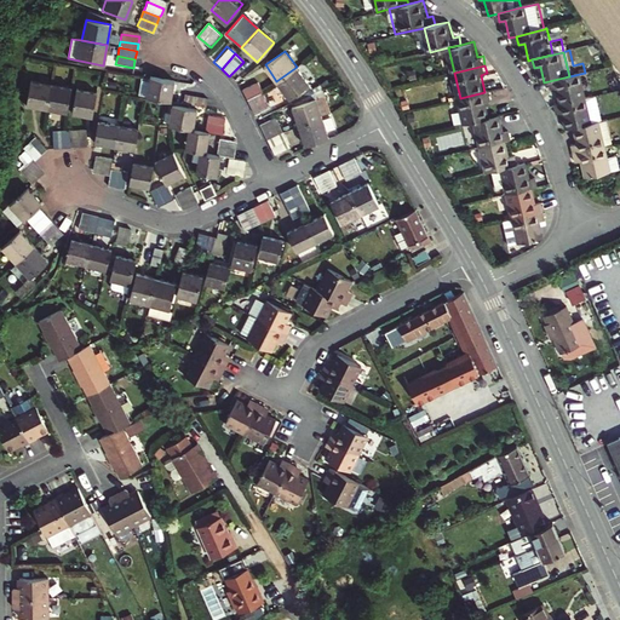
[(288,99),(309,85),(297,67),(276,81),(288,99)]
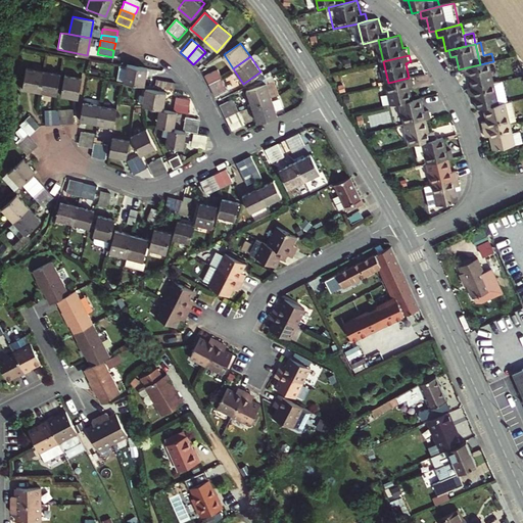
[(477,89),(498,84),(493,61),(480,64),(467,67),(468,76),(474,74),(477,89)]
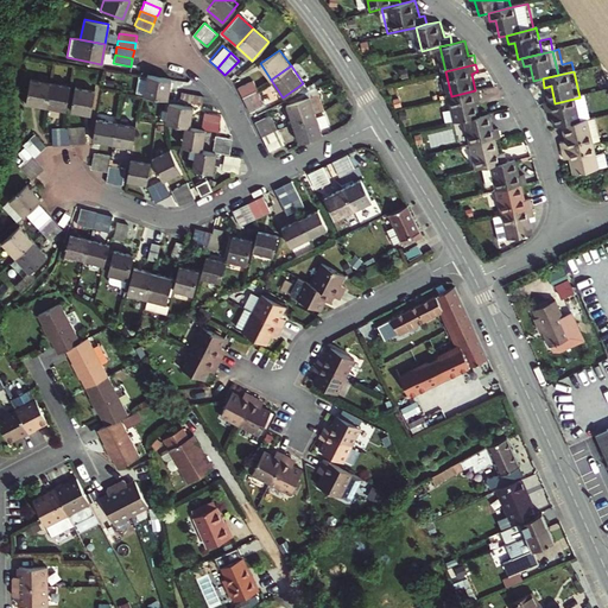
[(145,75),(141,95),(147,96),(165,99),(169,80),(145,75)]
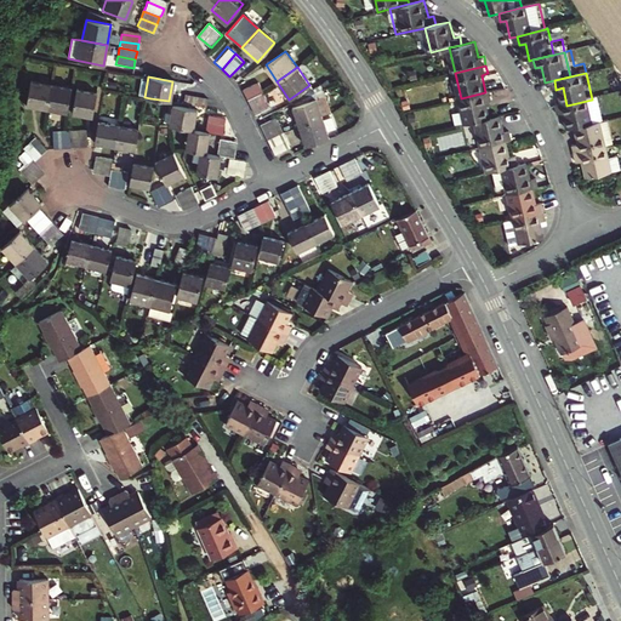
[(46,110),(50,85),(30,81),(27,107),(46,110)]
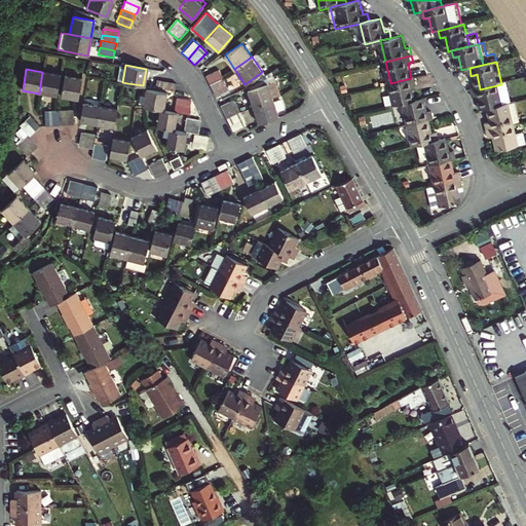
[(218,70),(204,76),(209,85),(222,78),(218,70)]
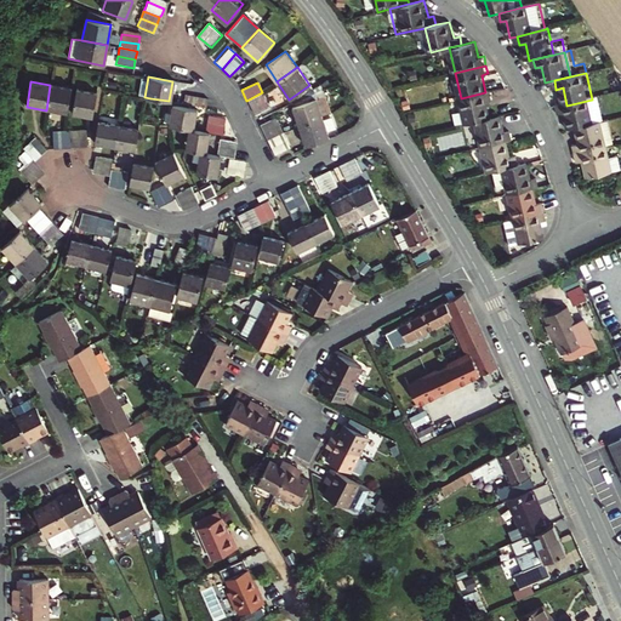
[(67,114),(70,89),(50,85),(46,110),(67,114)]
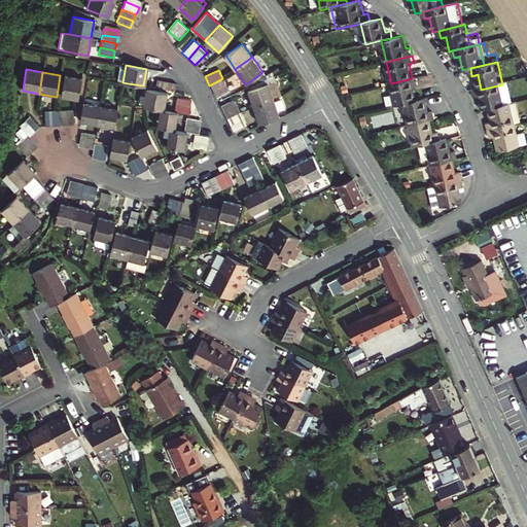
[(78,99),(81,78),(65,75),(61,96),(78,99)]
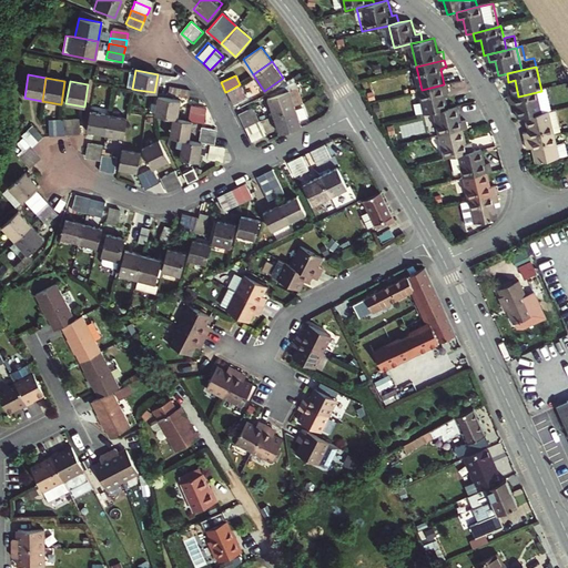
[(427,113),(437,111),(449,108),(446,92),(452,91),(449,82),(444,84),(422,90),(427,113)]
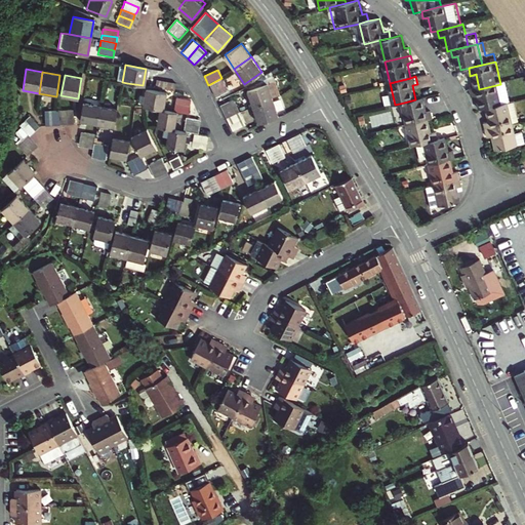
[(221,78),(208,85),(211,91),(225,85),(221,78)]
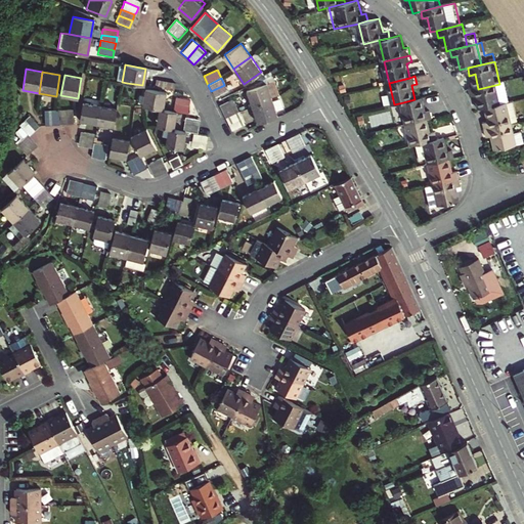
[(165,89),(173,91),(175,83),(155,79),(154,87),(165,89)]
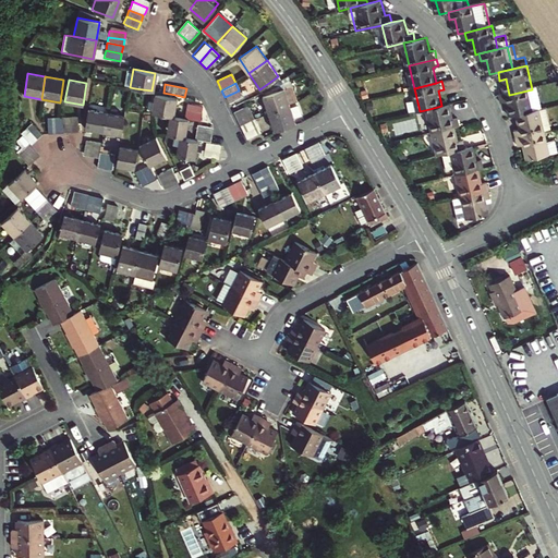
[(267,114),(289,107),(282,87),(261,96),(267,114)]
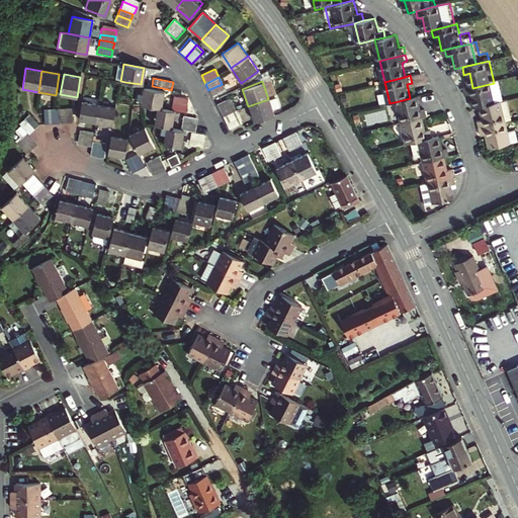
[(494,83),(499,103),(505,101),(500,81),(494,83)]
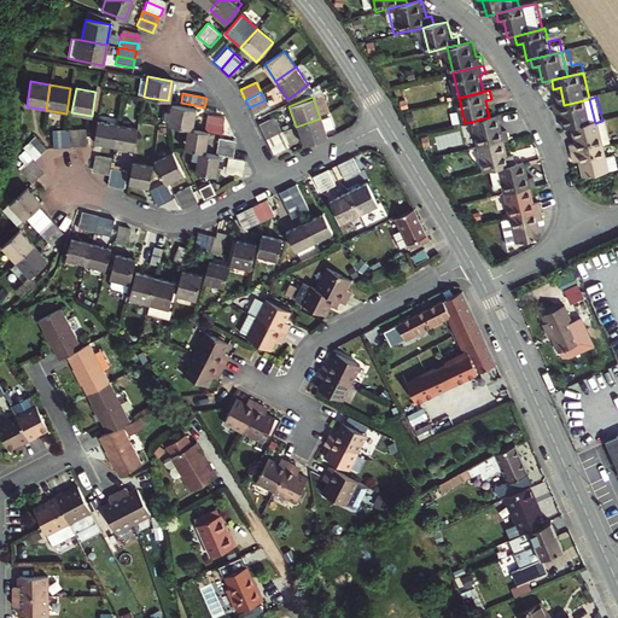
[(564,105),(558,106),(560,115),(566,114),(570,129),(577,127),(595,123),(589,99),(564,105)]
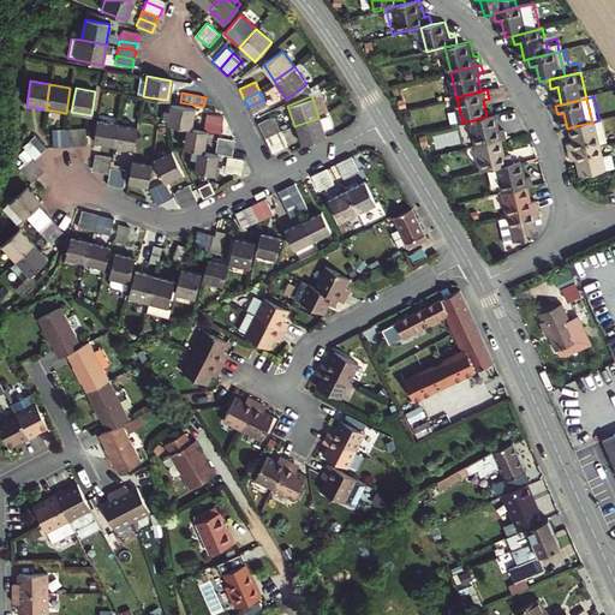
[(251,114),(267,107),(263,100),(248,107),(251,114)]
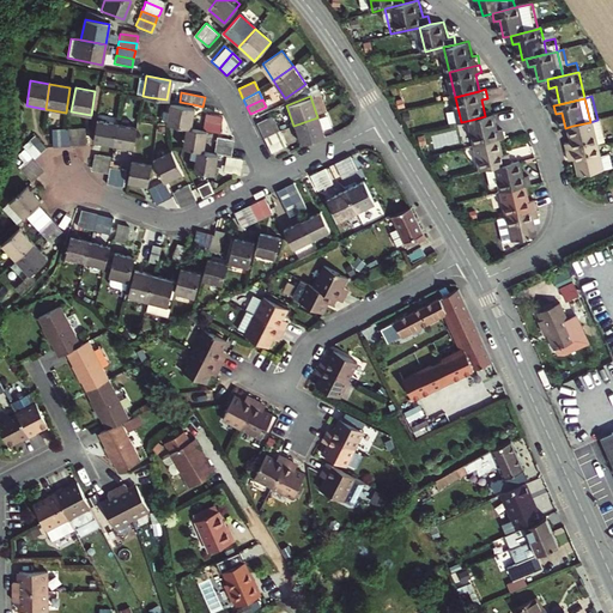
[(193,104),(180,102),(169,101),(164,125),(168,125),(187,128),(188,128),(193,104)]
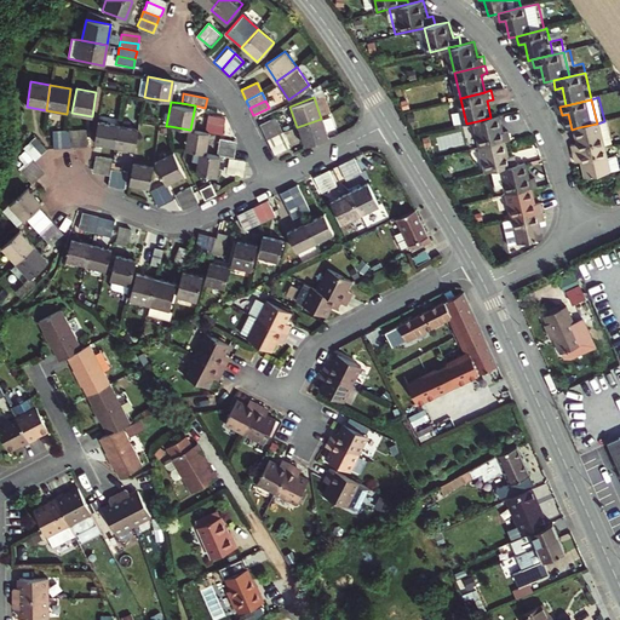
[(115,144),(119,119),(99,115),(96,141),(115,144)]
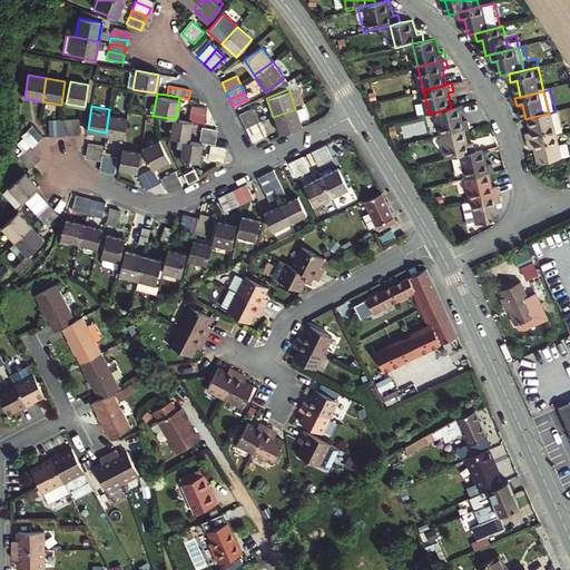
[(206,109),(190,106),(188,114),(205,117),(206,109)]
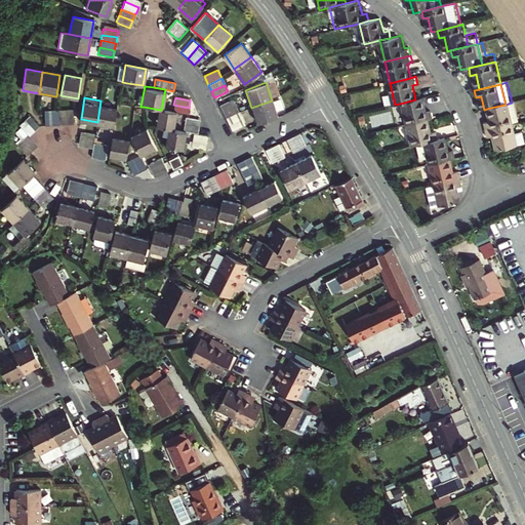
[(427,97),(415,99),(404,103),(409,123),(432,118),(436,117),(434,109),(430,110),(427,97)]
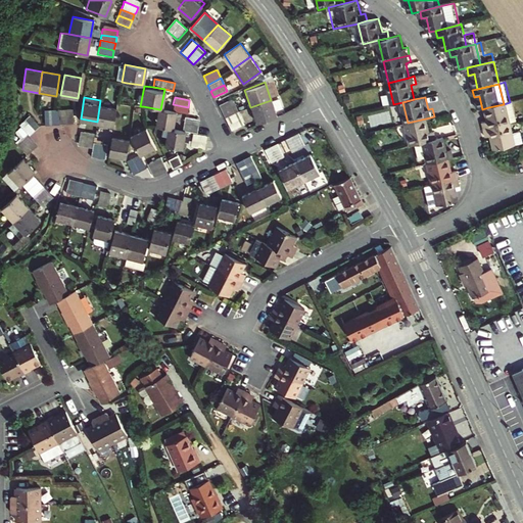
[(238,111),(231,98),(218,104),(224,119),(238,111)]
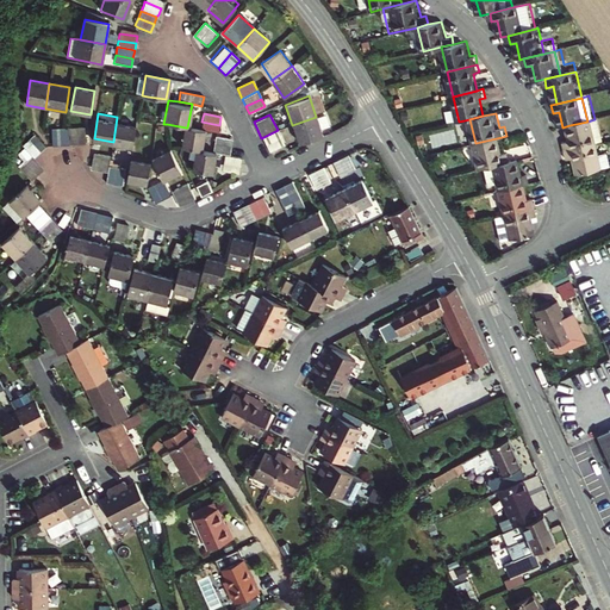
[(135,135),(137,120),(117,117),(113,142),(134,145),(135,135)]
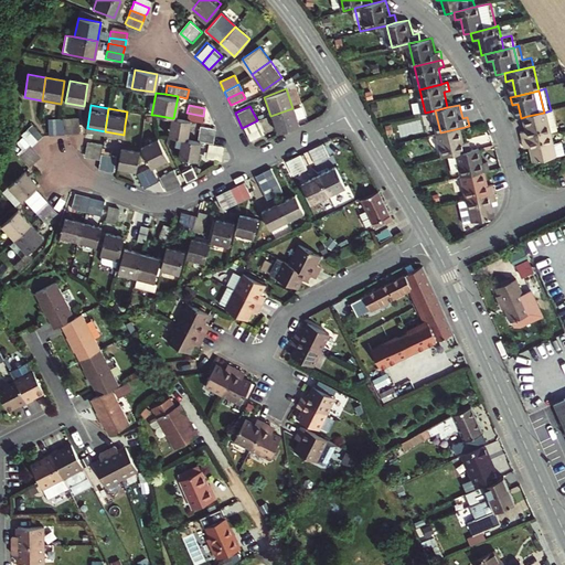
[(292,108),(270,116),(277,132),(299,125),(292,108)]
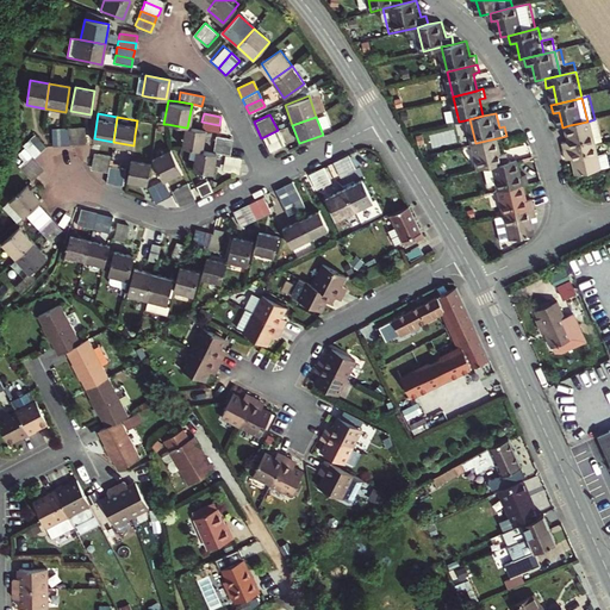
[(603,117),(595,119),(587,122),(570,125),(573,142),(567,144),(570,153),(601,144),(609,143),(603,117)]
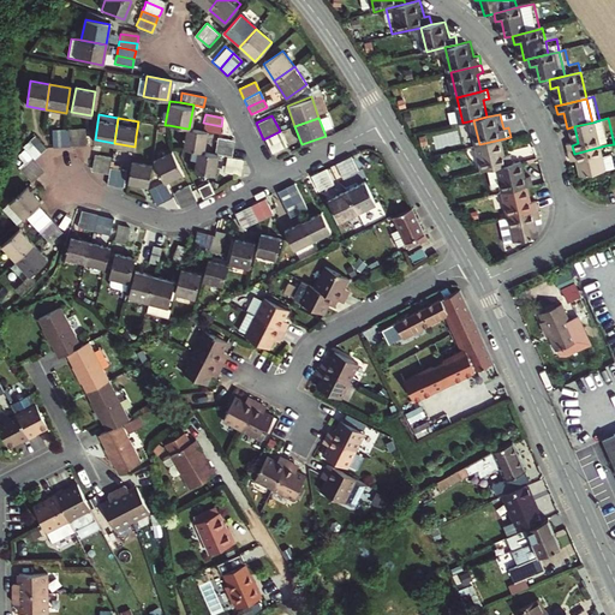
[(221,126),(203,123),(202,131),(210,132),(220,135),(221,126)]
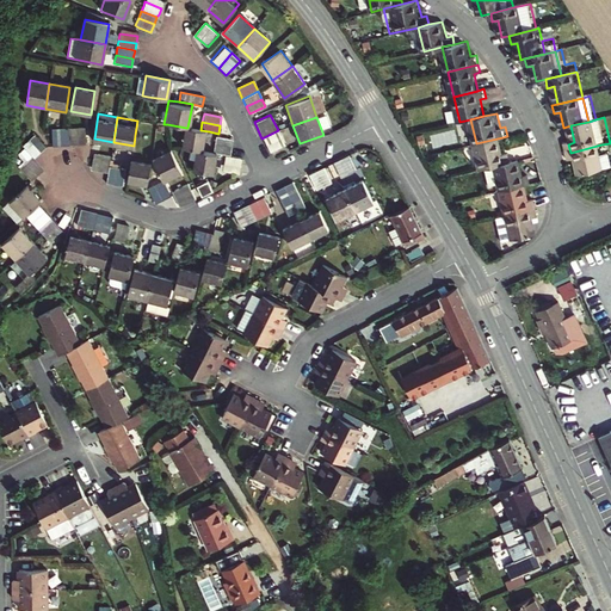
[(201,130),(187,128),(186,128),(183,147),(193,149),(205,152),(209,131),(201,130)]
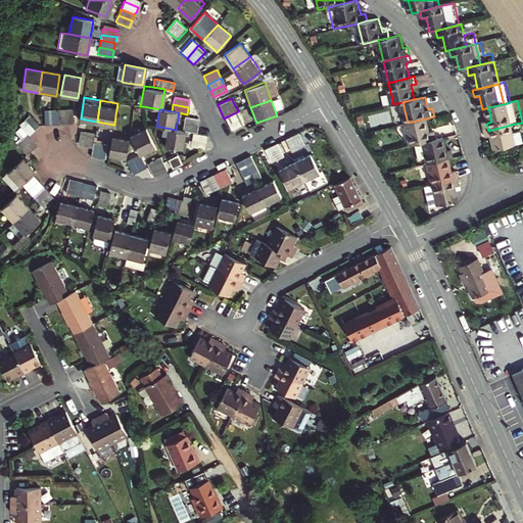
[(58,111),(54,111),(43,111),(44,127),(59,126),(58,111)]
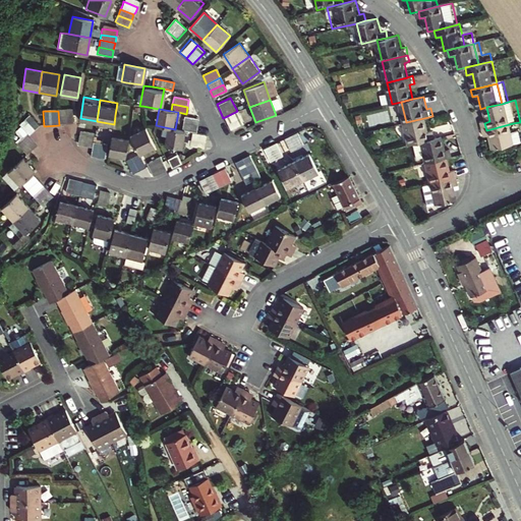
[(227,124),(240,118),(237,111),(223,118),(227,124)]
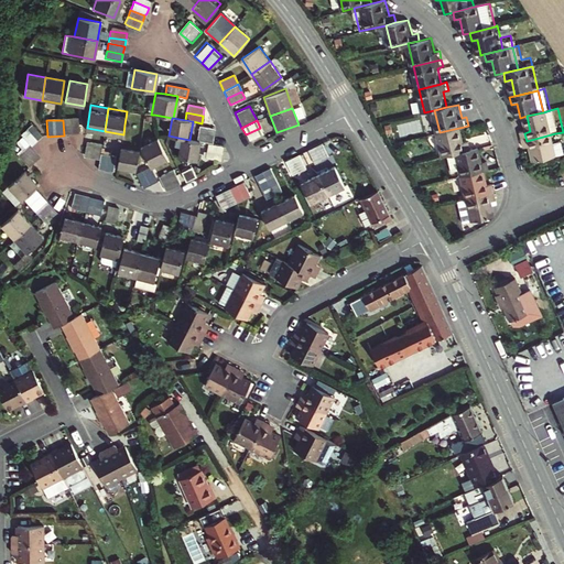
[(35,129),(32,126),(21,136),(30,147),(31,149),(38,143),(30,134),(35,129)]
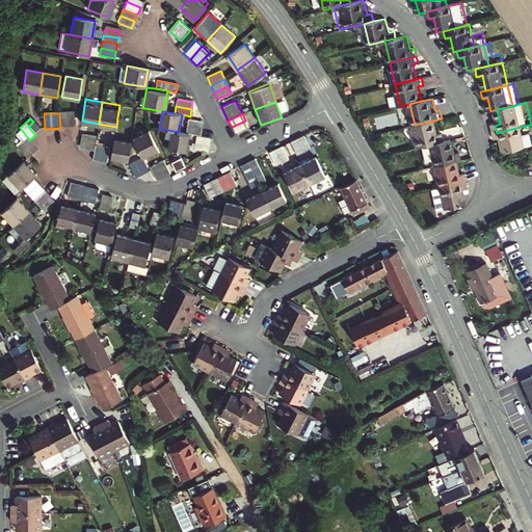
[(203,122),(188,118),(187,126),(202,129),(203,122)]
